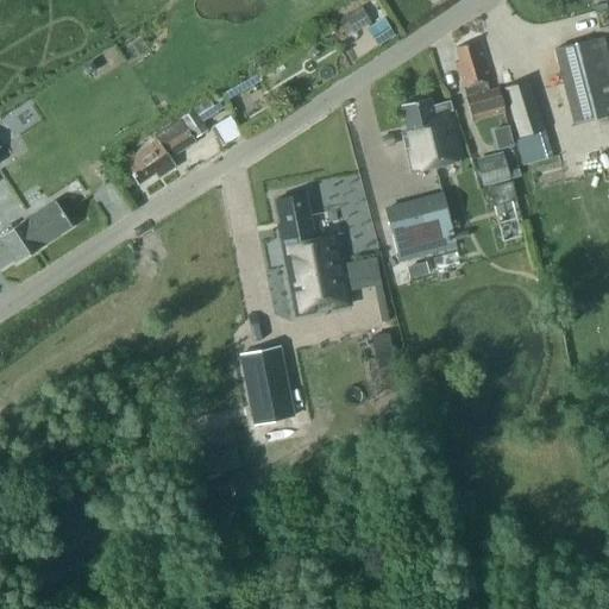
[(355,32),(370,23),(362,8),(346,18),(355,32)]
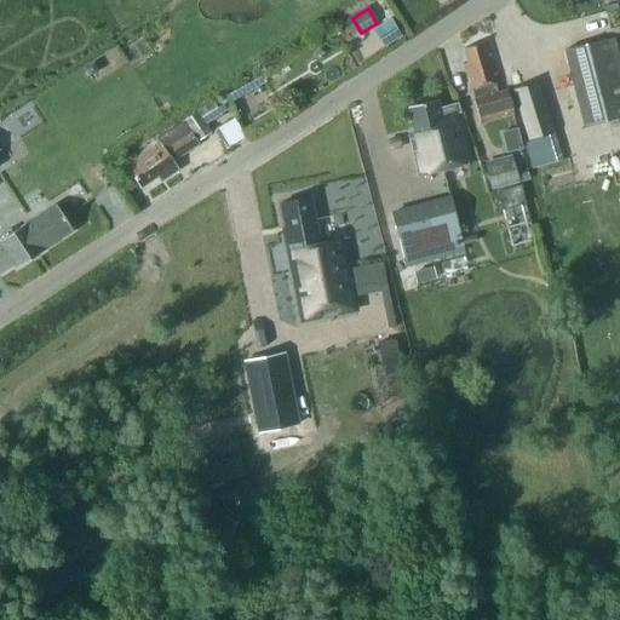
[(391,19),(375,29),(386,46),(401,36),(391,19)]
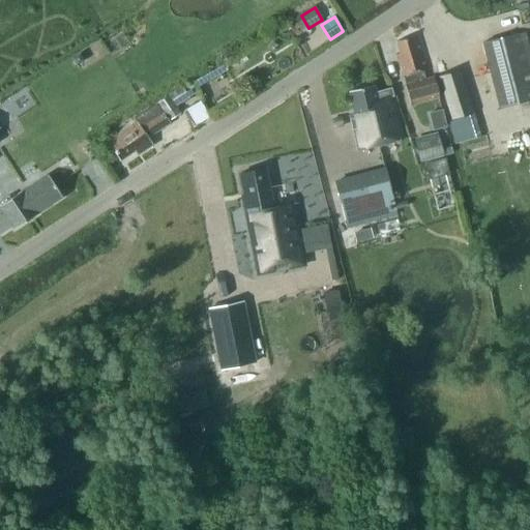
[(483,43),(500,108),(529,99),(529,82),(518,34),(483,43)]
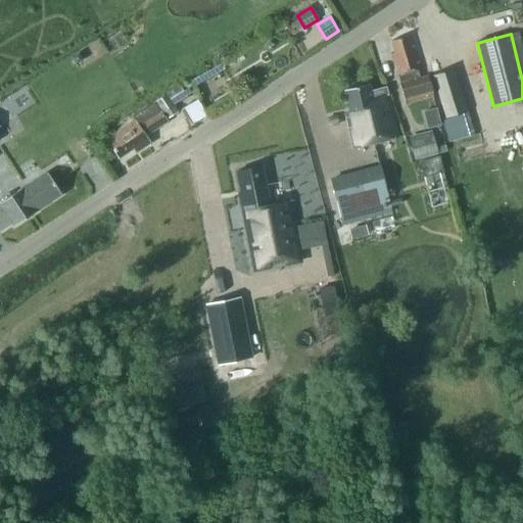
[(403,84),(399,85),(406,104),(433,95),(428,77),(420,79),(417,70),(422,69),(412,35),(390,41),(394,53),(390,54),(397,77),(401,76),(403,84)]
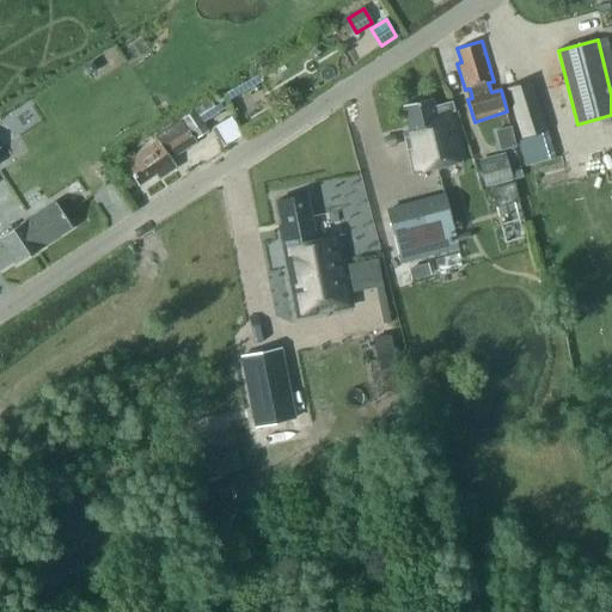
[(506,89),(522,140),(546,132),(531,81),(506,89)]
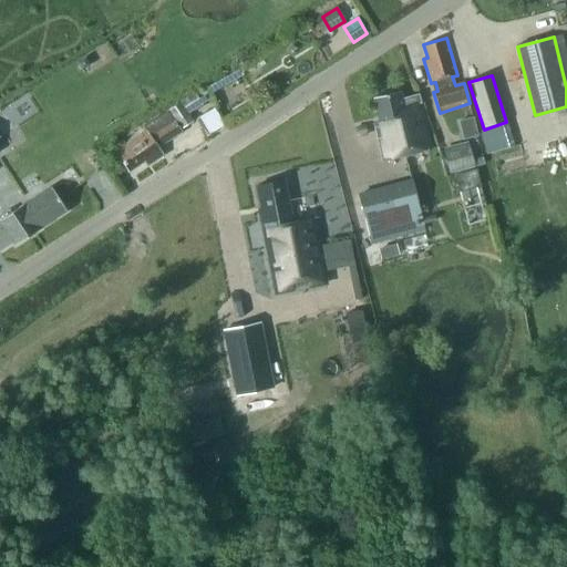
[(206,88),(195,94),(202,105),(213,99),(206,88)]
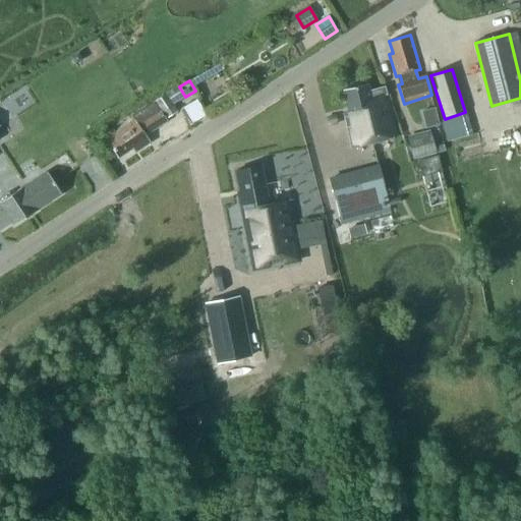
[(343,114),(351,148),(396,136),(384,89),(369,92),(367,84),(343,91),(348,113),(343,114)]
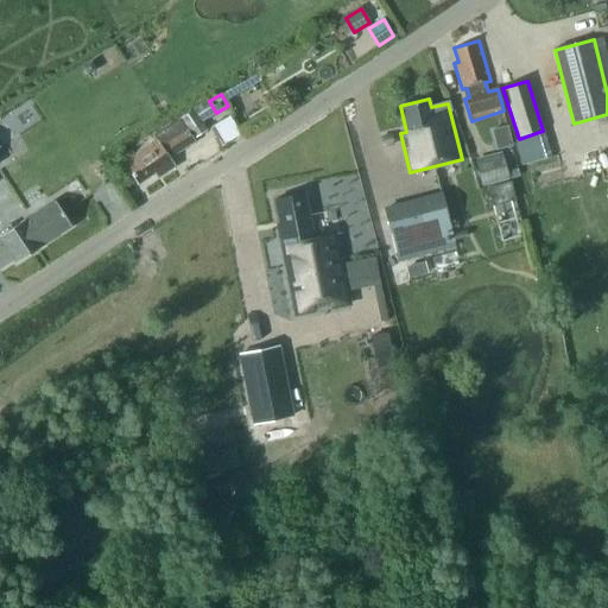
[(194,109),(202,122),(216,113),(209,101),(194,109)]
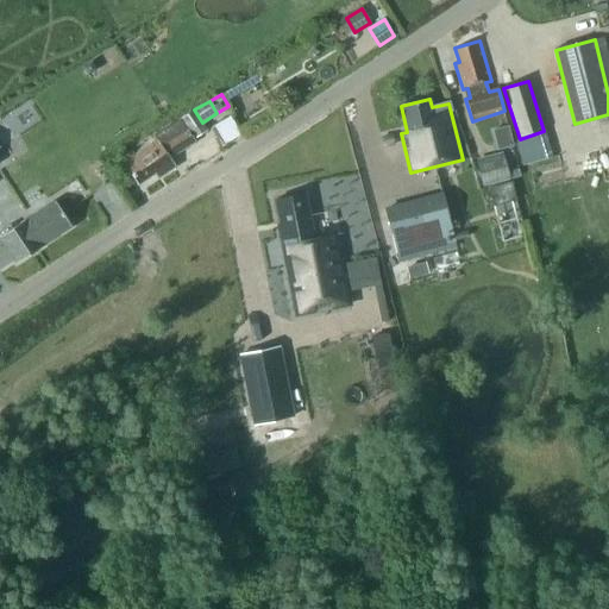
[(157,140),(124,163),(138,184),(156,173),(159,177),(175,167),(167,156),(173,152),(174,155),(194,142),(193,139),(207,132),(193,111),(154,135),(157,140)]
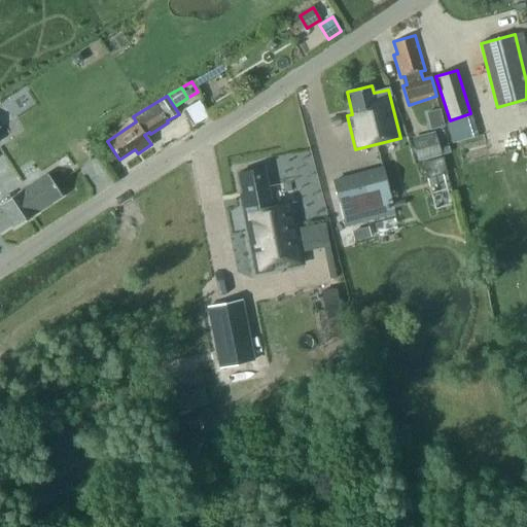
[(188,108),(198,124),(212,114),(203,99),(188,108)]
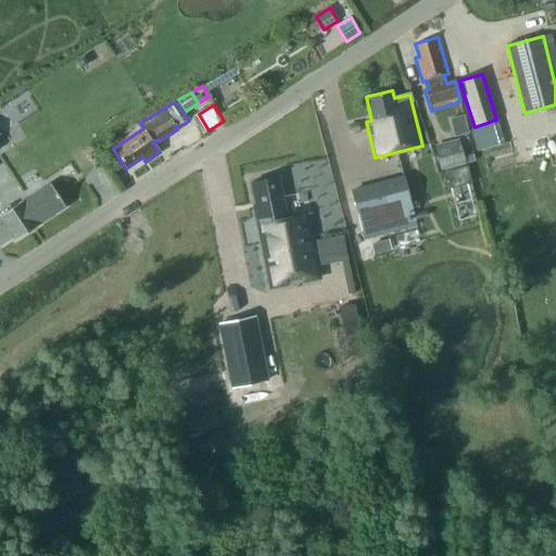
[(453,118),(459,136),(474,131),(466,113),(453,118)]
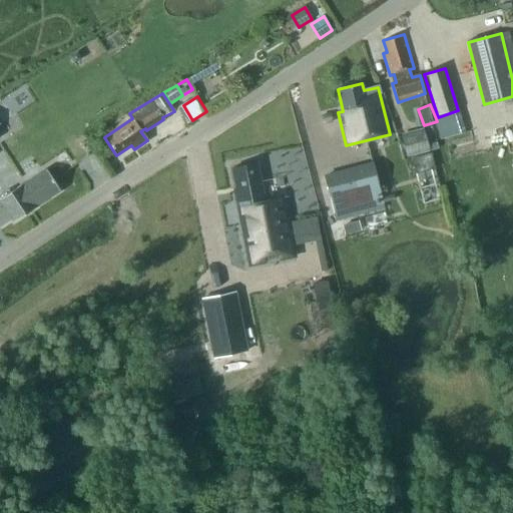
[(400,134),(407,157),(431,150),(424,127),(400,134)]
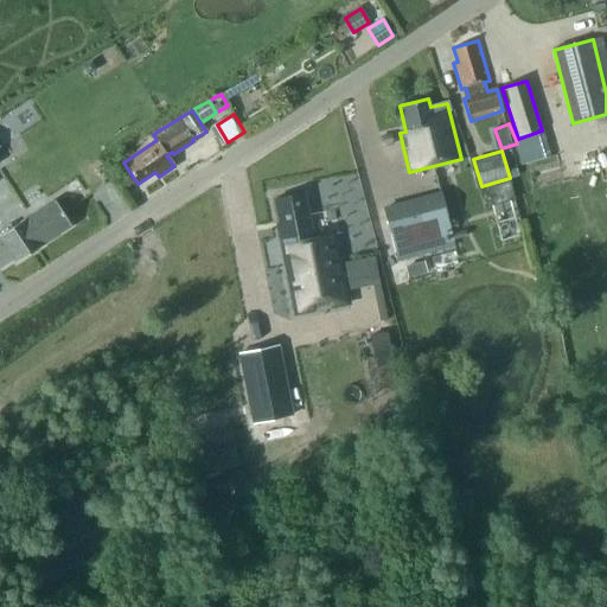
[(384,209),(397,254),(452,240),(440,193),(384,209)]
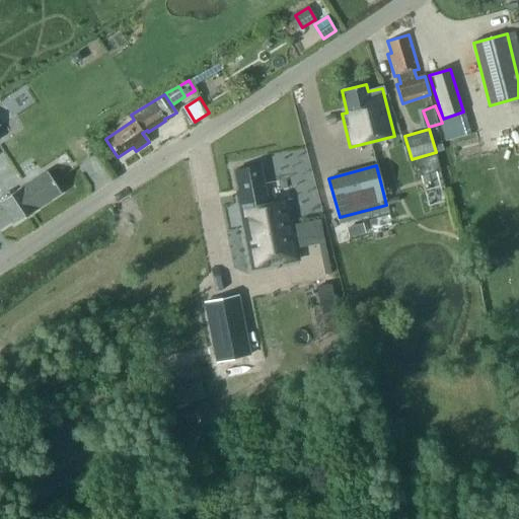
[(258,166),(235,171),(240,195),(237,196),(249,258),(287,250),(289,263),(299,261),(287,201),(272,204),(267,177),(262,178),(258,166)]
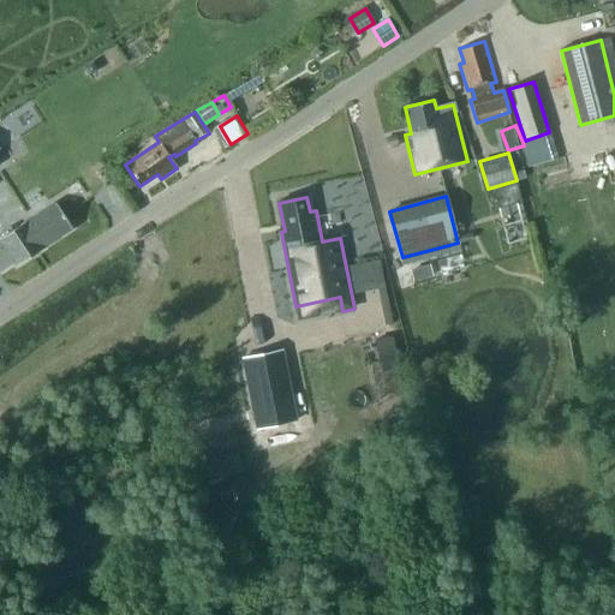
[(0,272),(15,263),(17,266),(43,249),(42,248),(72,228),(55,203),(12,231),(10,227),(0,233),(0,272)]
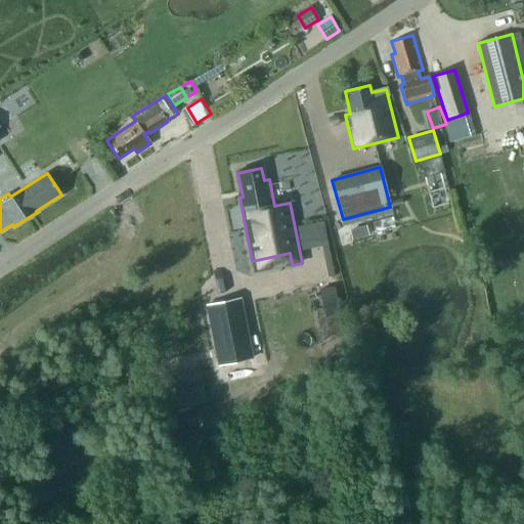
[(350,334),(340,286),(325,289),(330,309),(324,310),(330,338),(350,334)]
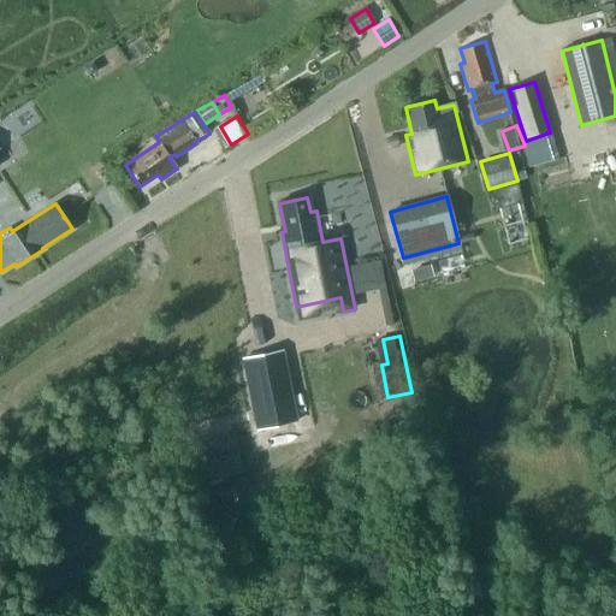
[(244,359),(259,430),(294,422),(279,351),(244,359)]
